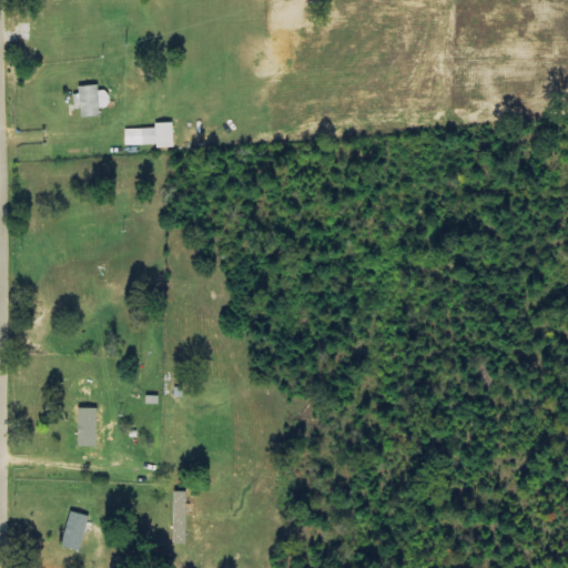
[(97,92),(95,85),(75,89),(80,119),(99,117),(98,109),(108,107),(105,91),(97,92)]
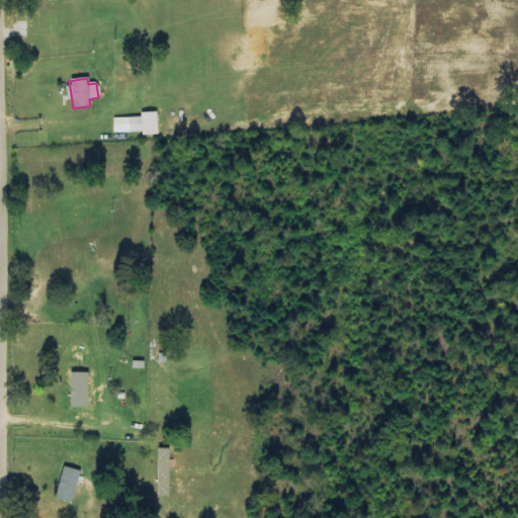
[(112,118),(113,134),(142,133),(142,137),(157,136),(156,113),(140,114),(140,118),(112,118)]
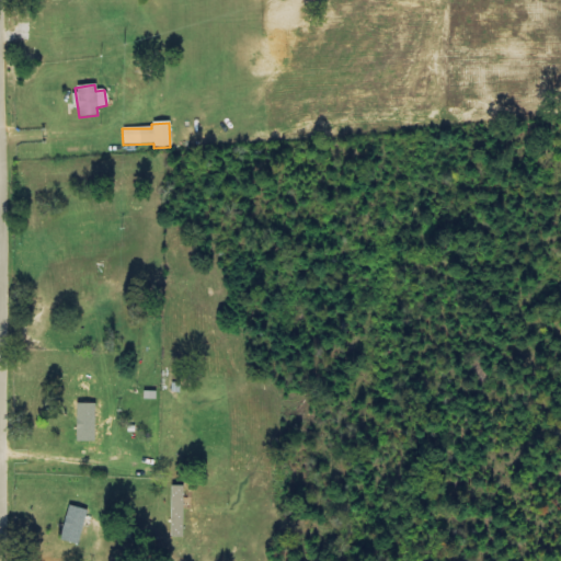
[(75,443),(94,442),(94,404),(75,404),(75,443)]
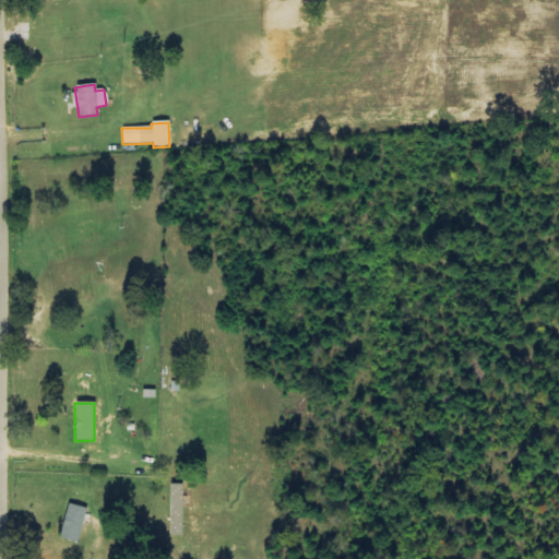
[(168,536),(181,537),(182,485),(169,485),(168,536)]
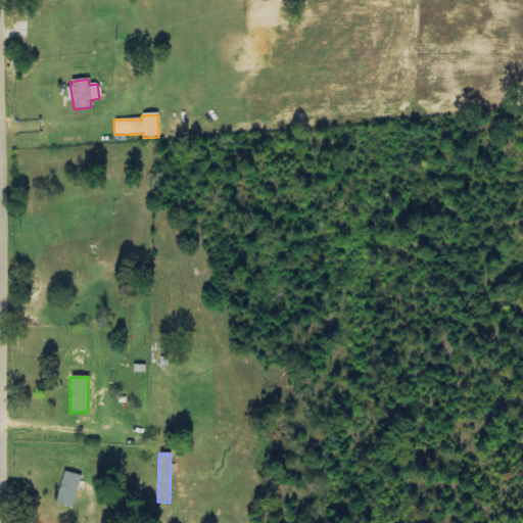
[(56,506),(74,509),(79,476),(61,473),(56,506)]
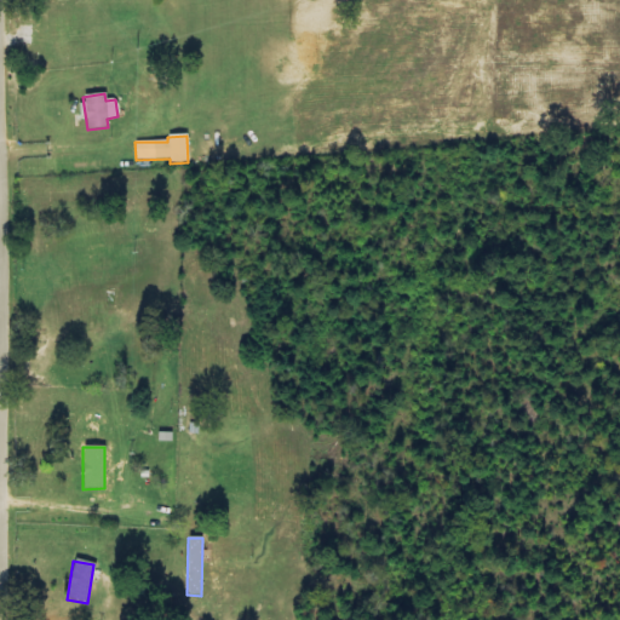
All buildings are outlined.
